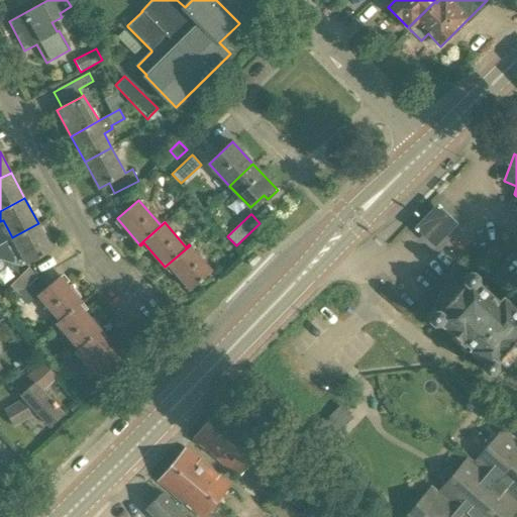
[(38,223),(12,237),(0,243),(0,255),(0,257),(21,264),(25,262),(26,264),(53,249),(38,223)]
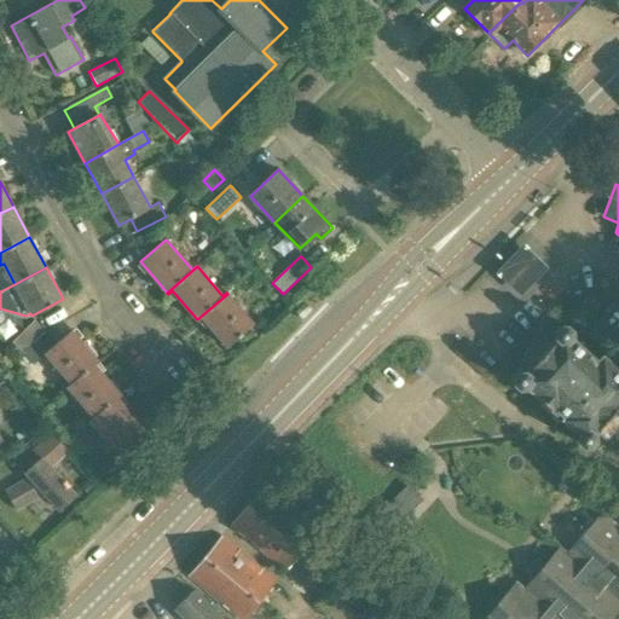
[(579,306),(595,319),(612,301),(596,288),(579,306)]
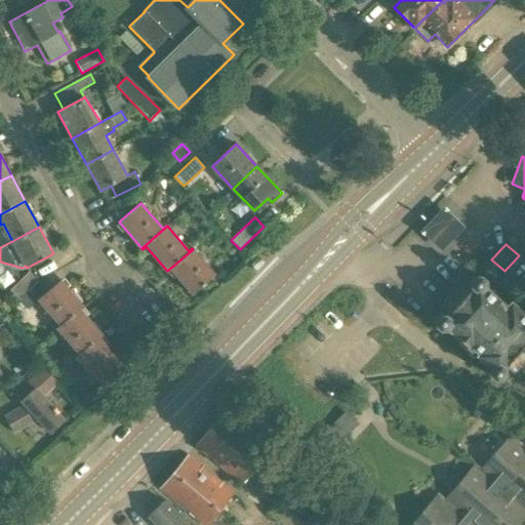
[(215,275),(193,249),(167,271),(168,272),(171,269),(193,294),(215,275)]
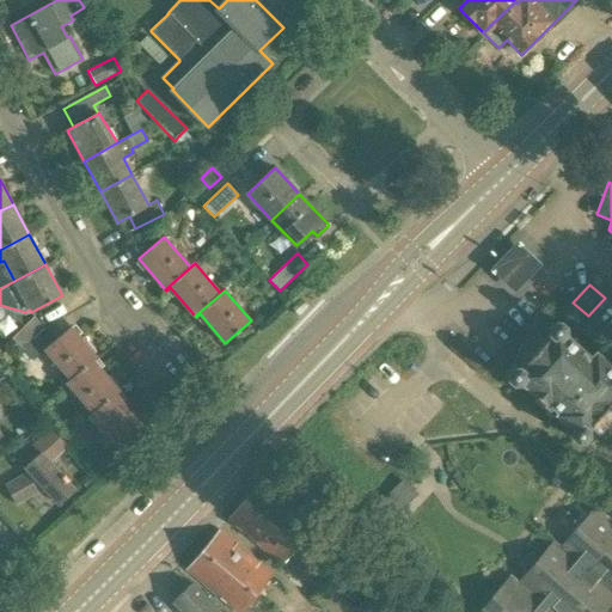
[(12,338),(23,349),(46,328),(35,316),(12,338)]
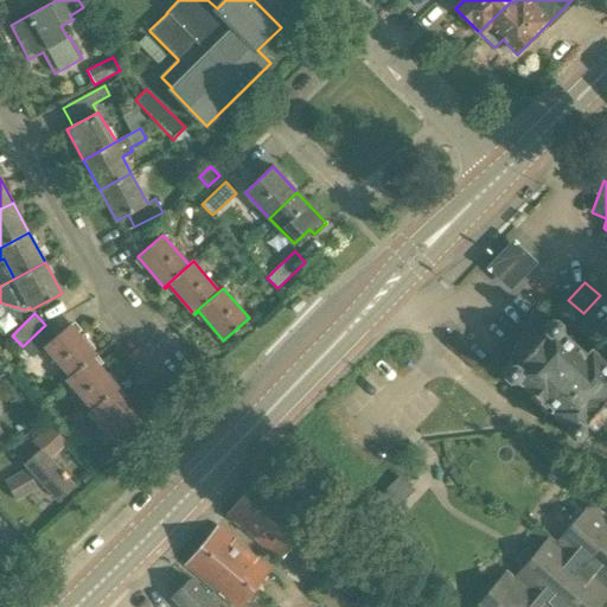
[(545,325),(545,332),(547,333),(517,365),(516,364),(510,364),(504,370),(505,377),(510,382),(517,381),(518,379),(569,426),(568,427),(568,434),(574,439),(580,439),(585,433),(585,426),(583,425),(606,397),(606,363),(592,349),(586,355),(561,332),(562,331),(562,324),(557,319),(550,319),(545,325)]
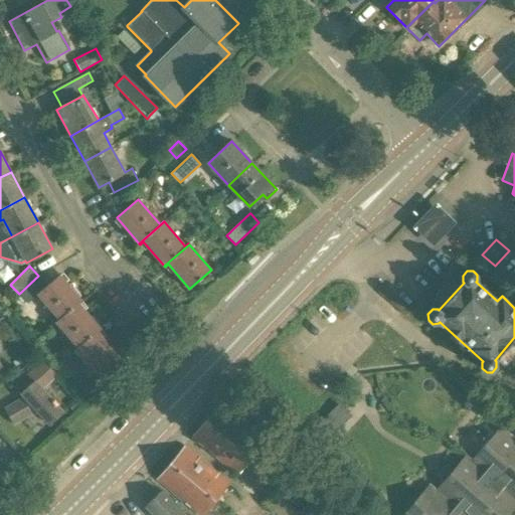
[(81,301),(60,276),(59,275),(47,285),(38,276),(19,295),(28,303),(38,295),(59,319),(56,322),(81,301)]
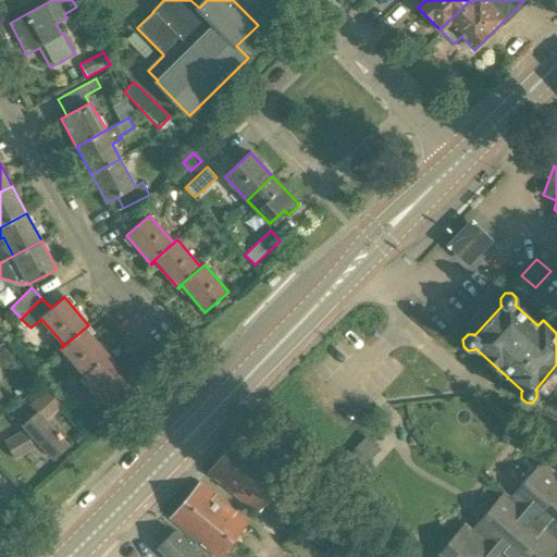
[(89,326),(88,325),(61,348),(84,375),(81,378),(82,379),(109,355),(86,329),(89,326)]
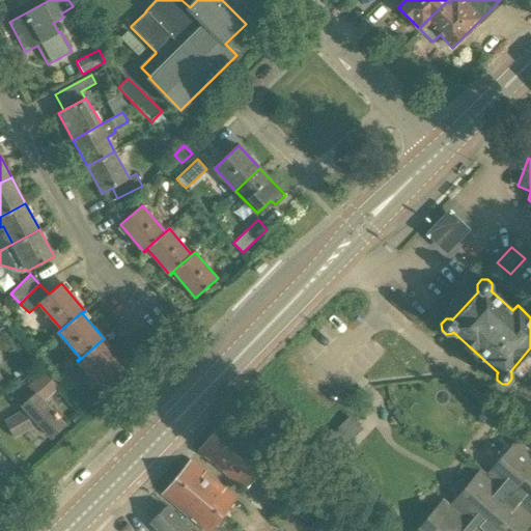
[(104,339),(104,338),(78,361),(101,388),(123,368),(101,342),(104,339)]
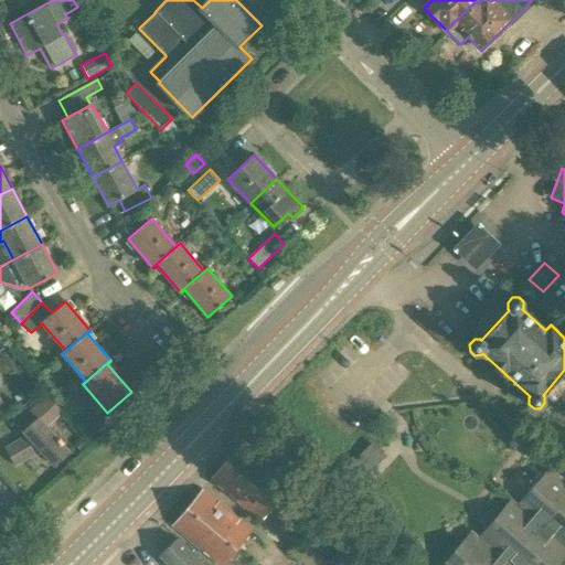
[(61,405),(70,415),(84,401),(75,392),(61,405)]
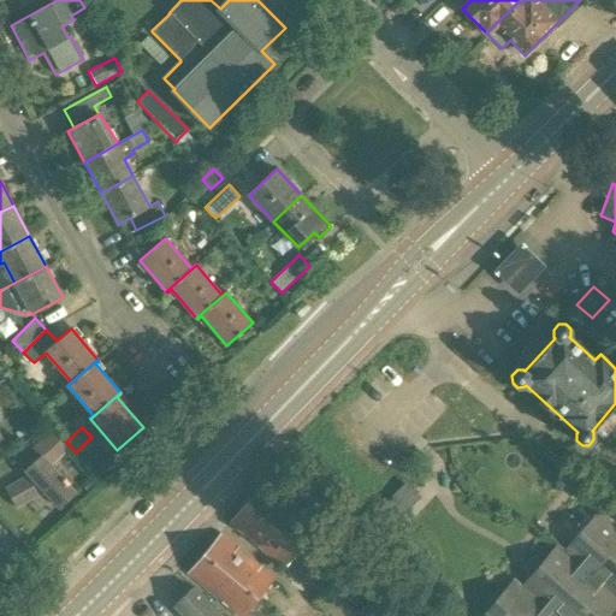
[(76,492),(52,466),(69,450),(52,431),(34,448),(42,457),(25,472),(29,475),(6,489),(18,508),(45,492),(58,508),(76,492)]
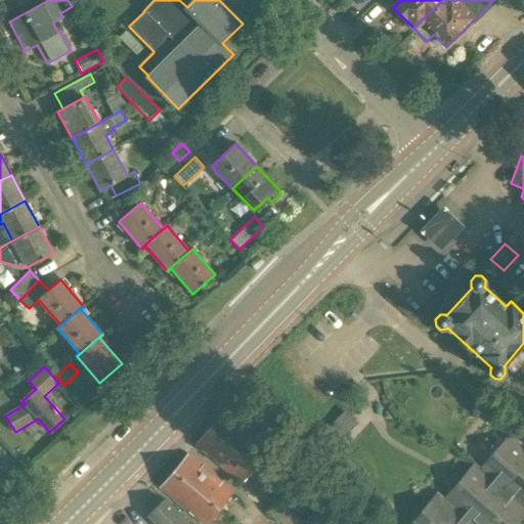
[(82,410),(76,404),(70,410),(76,417),(82,410)]
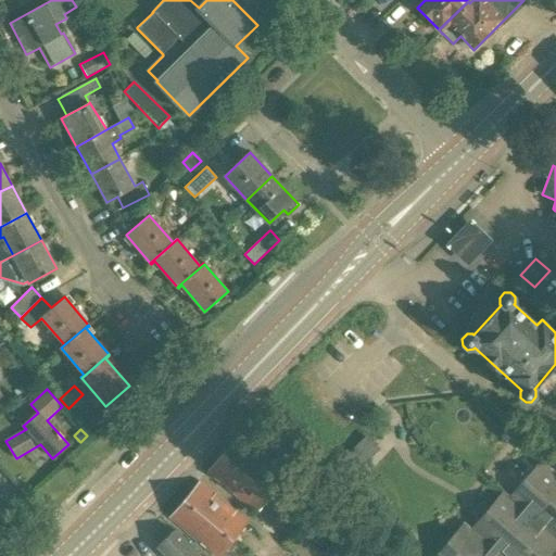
[(223,454),(272,495),(288,477),(238,436),(223,454)]
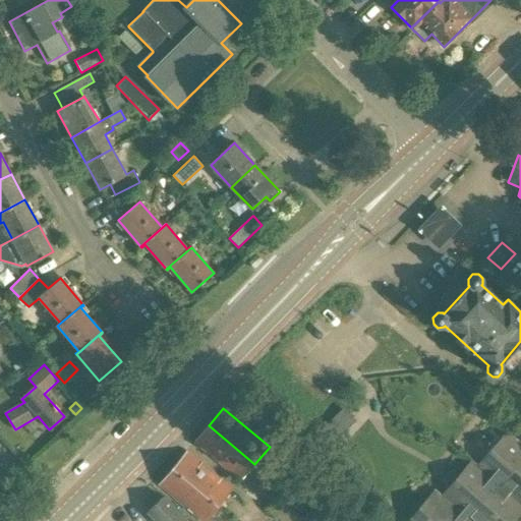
[(254,464),(209,425),(193,443),(240,481),(254,464)]
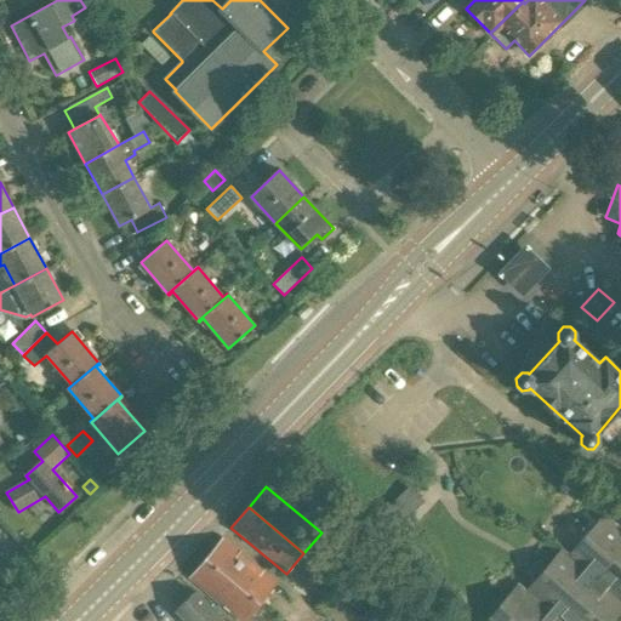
[(399,522),(386,507),(370,522),(383,536),(399,522)]
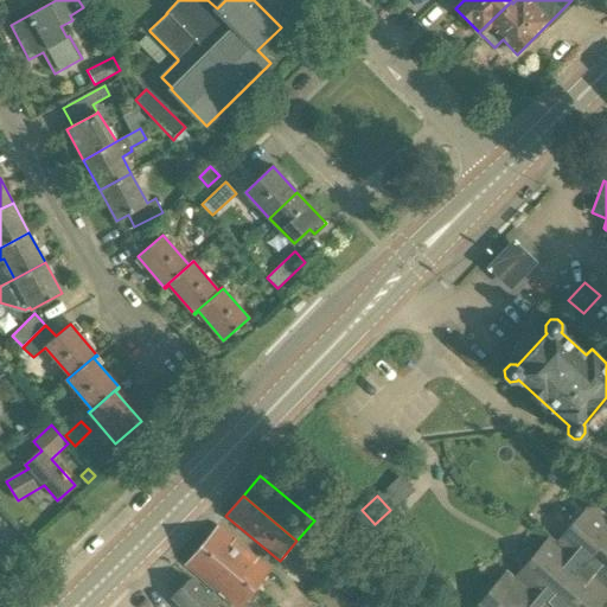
[(606,516),(590,503),(556,543),(549,537),(515,577),(506,572),(475,606),(596,606),(606,595),(606,516)]
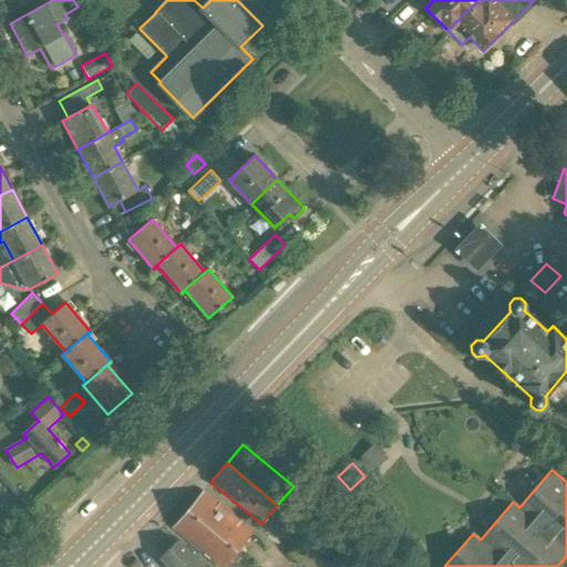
[(203,491),(187,509),(238,552),(254,534),(203,491)]
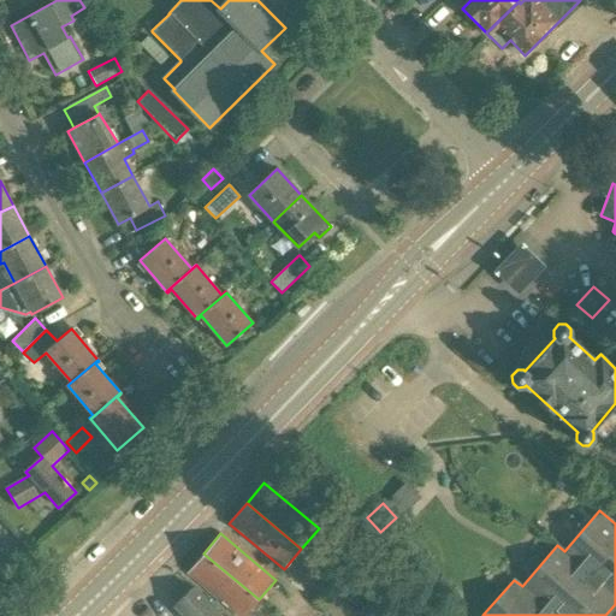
[(244,615),(259,599),(203,554),(187,573),(237,615),(244,615)]
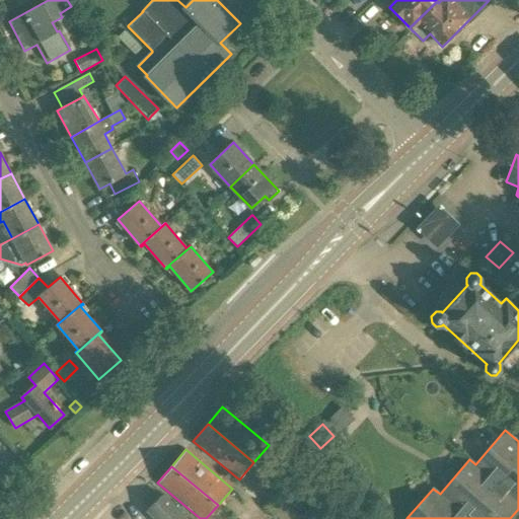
[(187,518),(163,495),(147,511),(155,518),(187,518)]
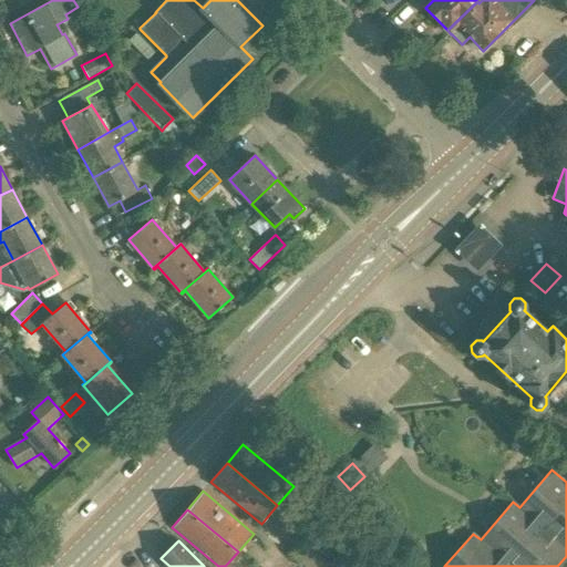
[(346,566),(354,566),(364,555),(350,543),(337,559),(346,566)]
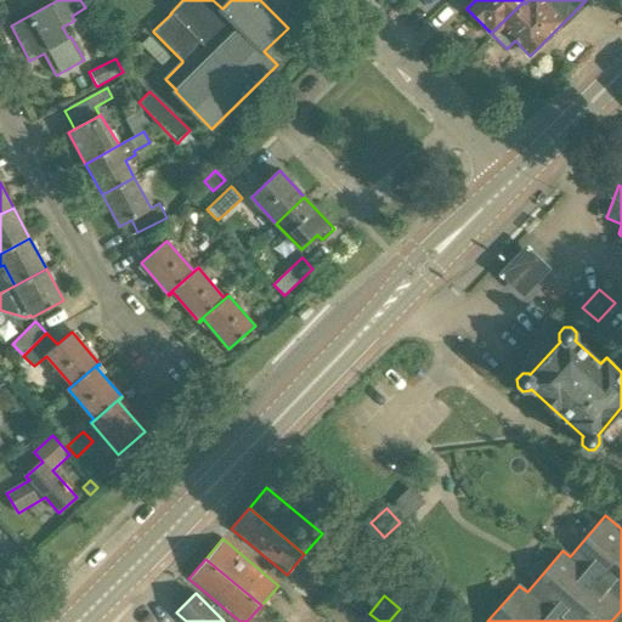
[(397,620),(399,621),(427,621),(408,606),(397,620)]
